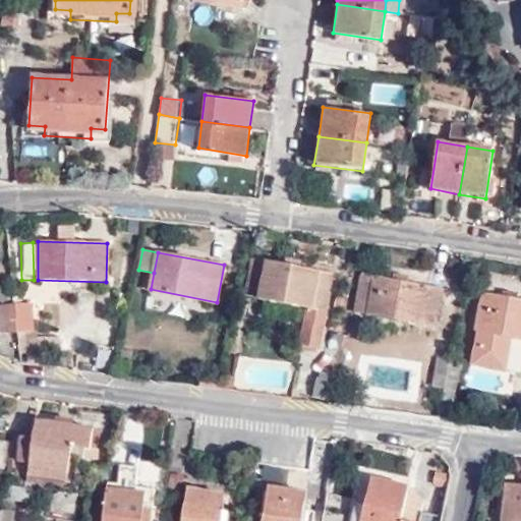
[(331,270),(249,255),(241,294),(305,307),(299,342),(317,346),(331,270)]
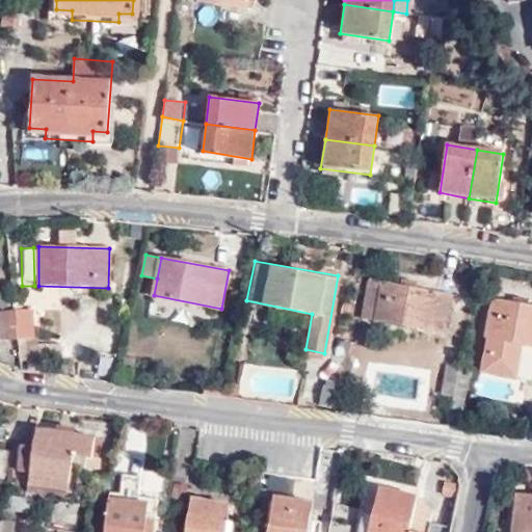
[(362,318),(376,321),(382,282),(369,280),(362,318)]
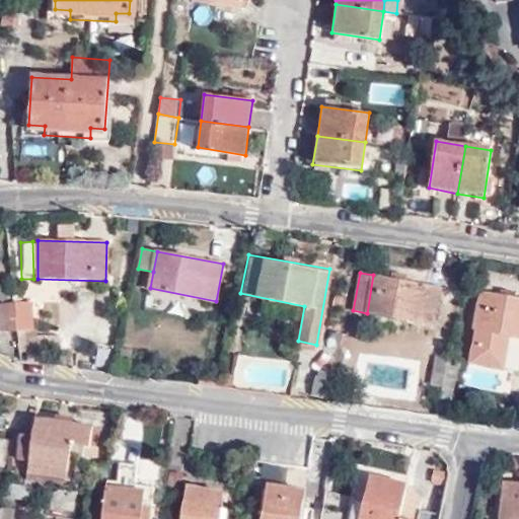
[(442,288),(408,281),(391,279),(373,275),(367,313),(435,325),(442,288)]
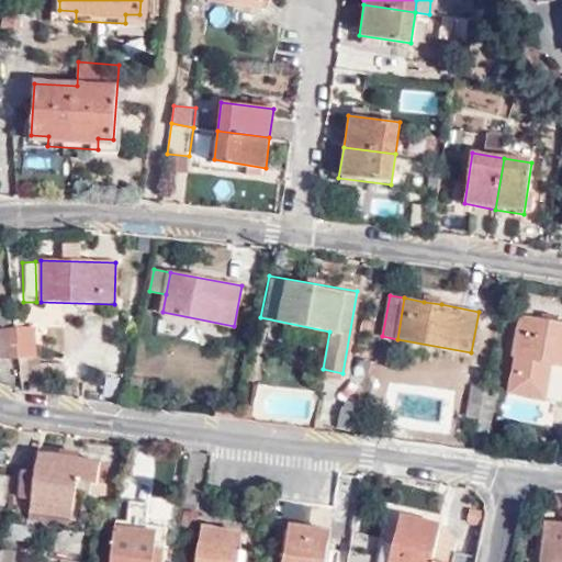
[(520,315),(512,357),(515,357),(519,359),(515,374),(510,373),(507,393),(542,400),(550,364),(561,367),(561,323),(555,323),(557,317),(542,314),(541,319),(520,315)]
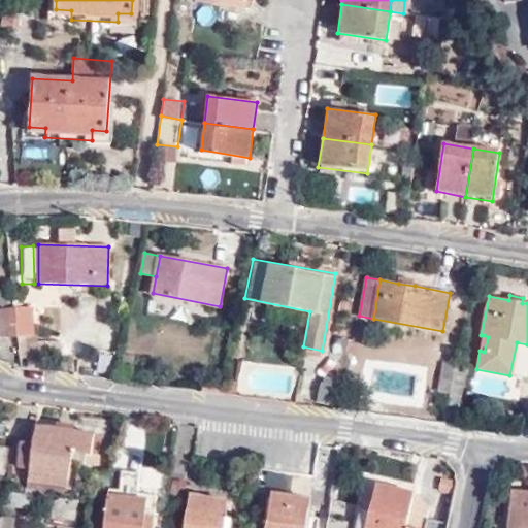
[(33,305),(14,306),(18,336),(34,335),(33,305)]
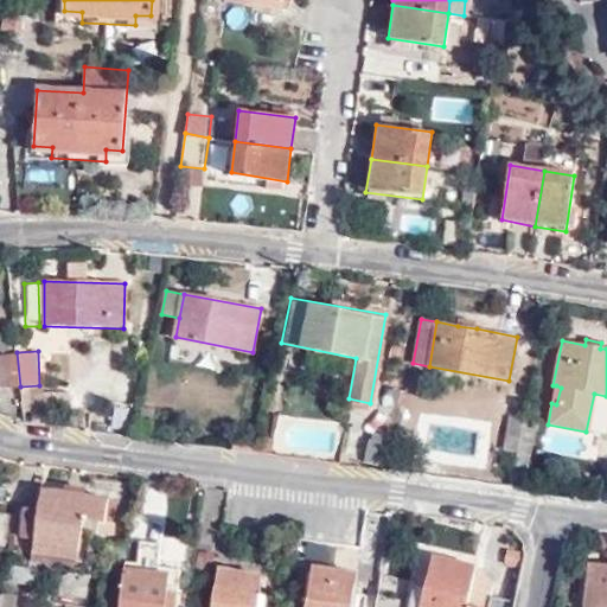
[(0,388),(20,387),(17,352),(0,352),(0,388)]
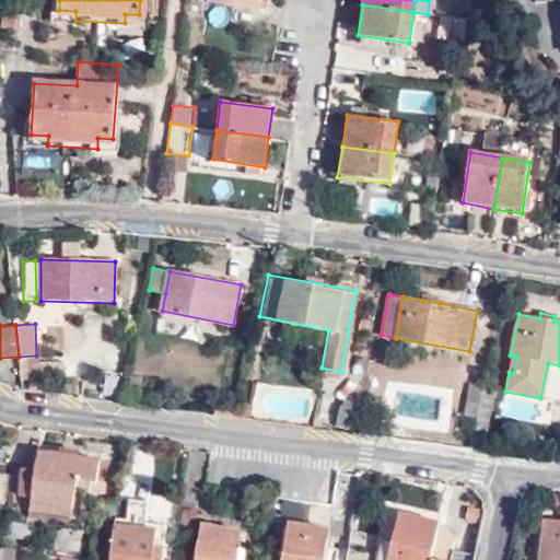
[(41,357),(30,358),(31,375),(42,374),(41,357)]
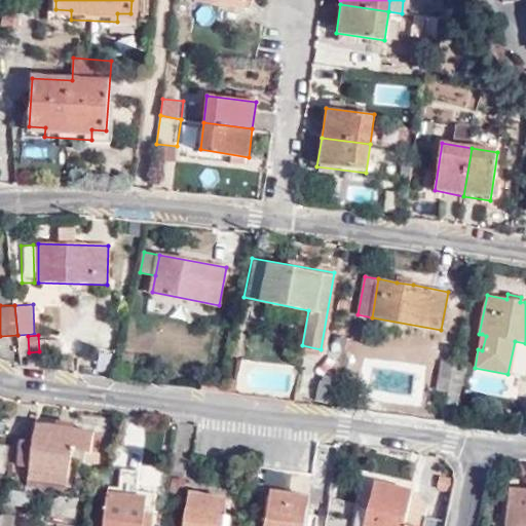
[(447,392),(453,364),(443,363),(438,391),(447,392)]
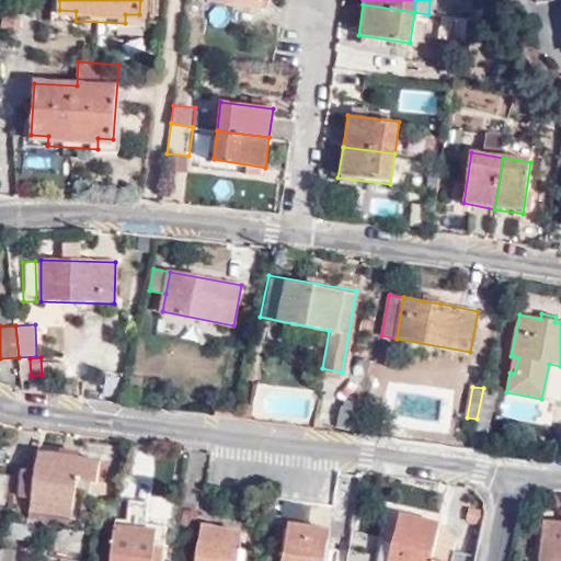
[(30,510),(71,516),(77,478),(96,480),(100,460),(38,451),(35,470),(24,469),(20,495),(32,497),(30,510)]
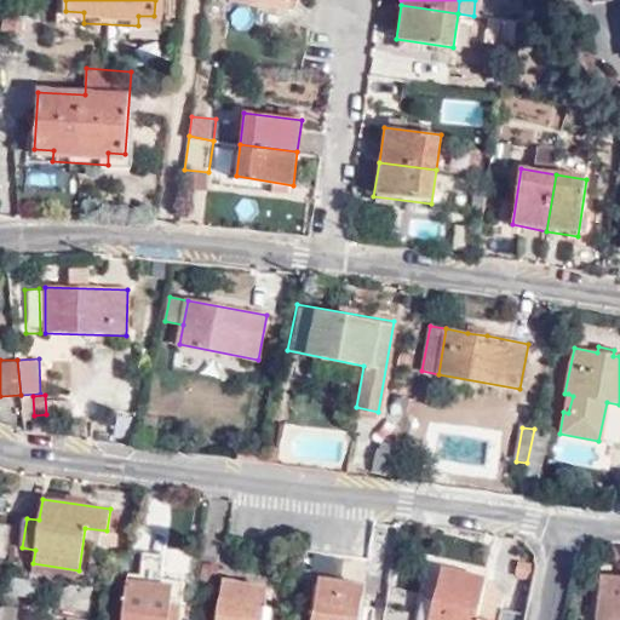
[(138,578),(127,575),(120,619),(184,619),(190,585),(155,579),(158,554),(142,551),(138,578)]
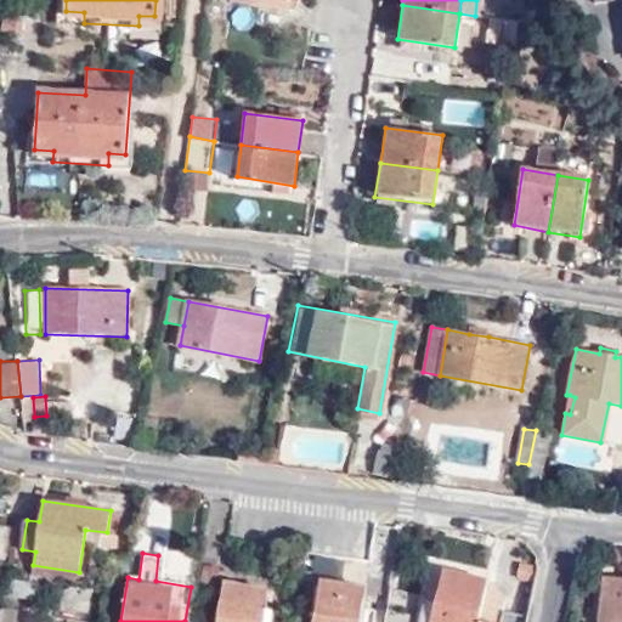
[(77,582),(79,572),(33,565),(32,576),(77,582)]
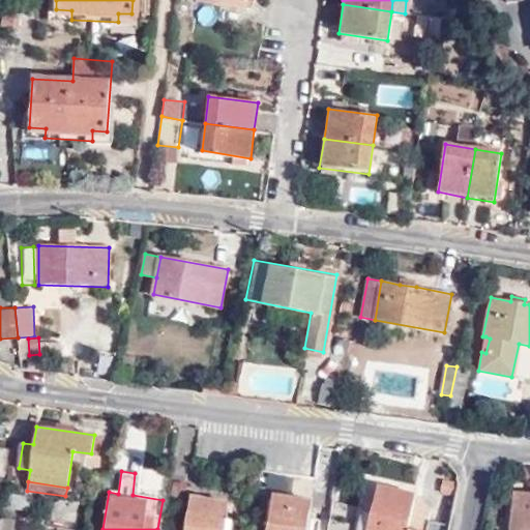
[(174,481),(171,501),(185,502),(187,482),(174,481)]
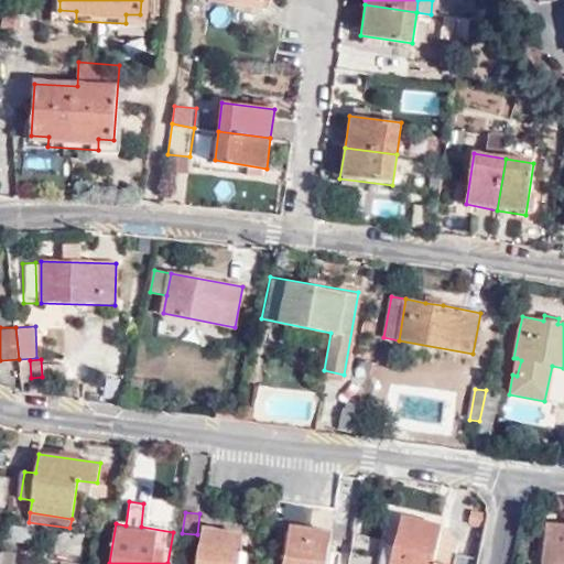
[(442,527),(401,517),(394,548),(384,545),(380,563),(435,563),(433,563),(442,527)]
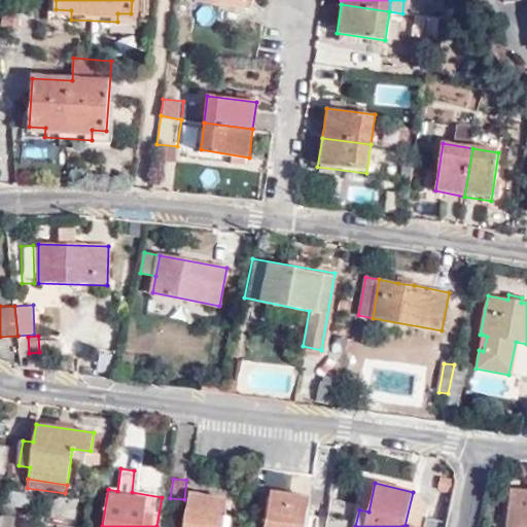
[(526,526),(526,490),(513,488),(506,526),(526,526)]
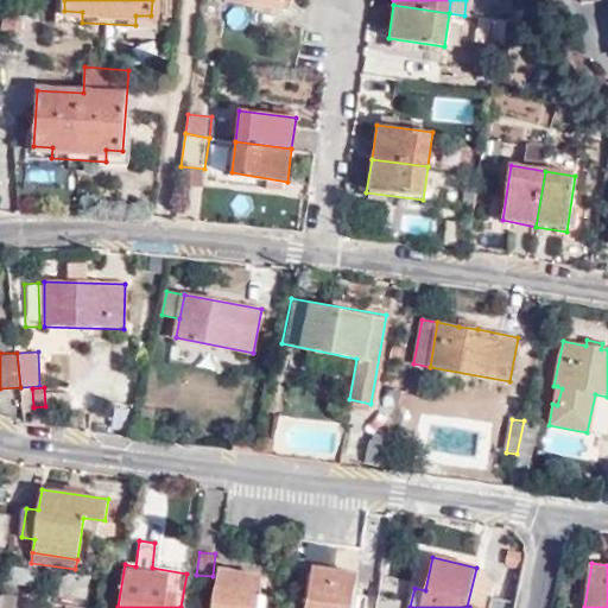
[(358,574),(315,567),(308,607),(371,607),(373,596),(355,593),(358,574)]
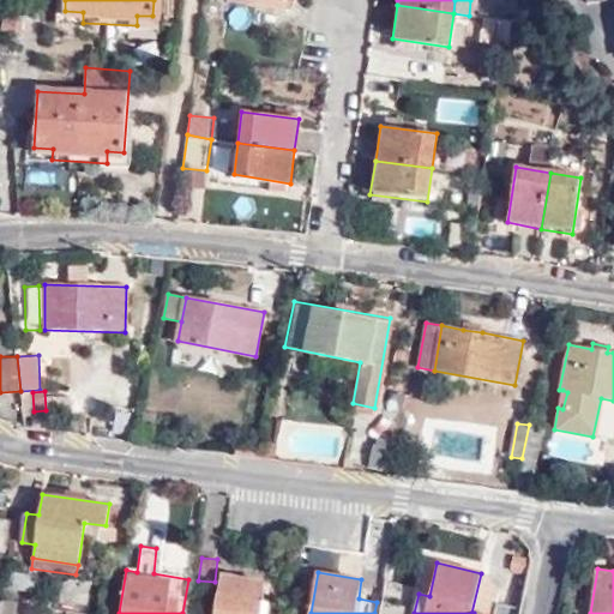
[(259,613),(262,602),(265,582),(220,575),(214,613),(259,613)]
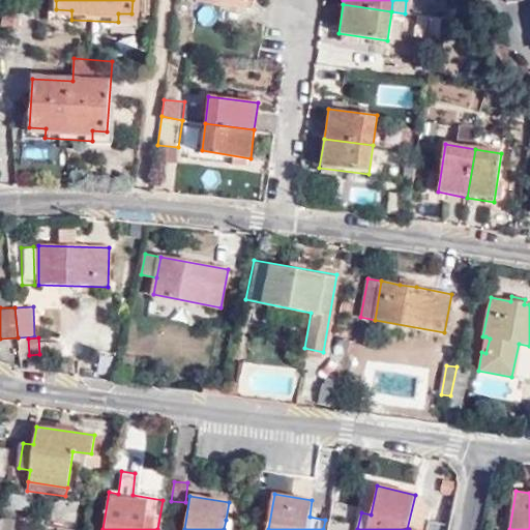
[(1,519),(0,520),(0,523),(0,529),(11,529),(13,519),(1,519)]
